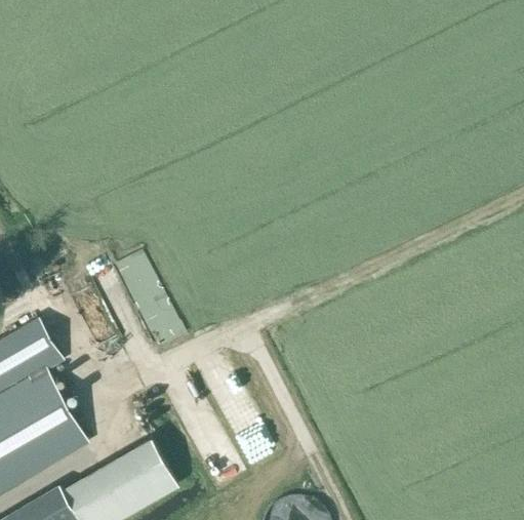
[(186,336),(149,249),(120,262),(156,349),(186,336)]
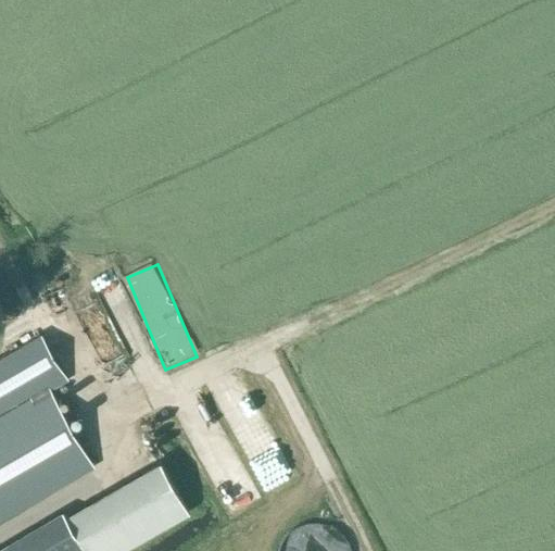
[(0,423),(50,393),(67,385),(41,339),(0,363),(0,423)]
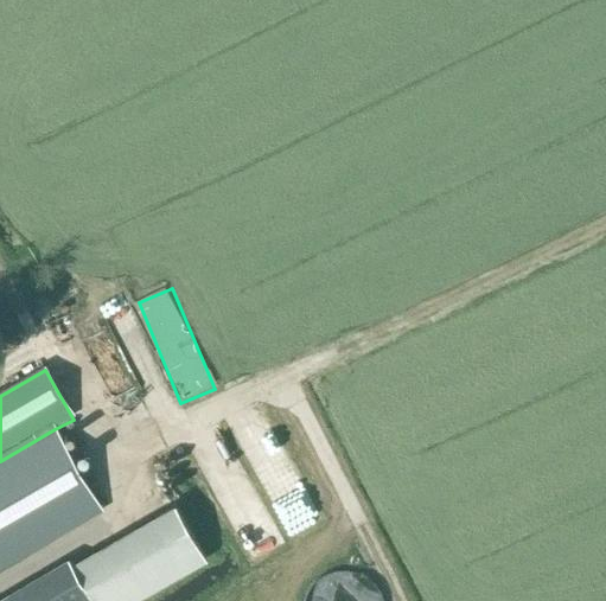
[(55,429),(0,461),(0,571),(83,524),(102,512),(55,429)]
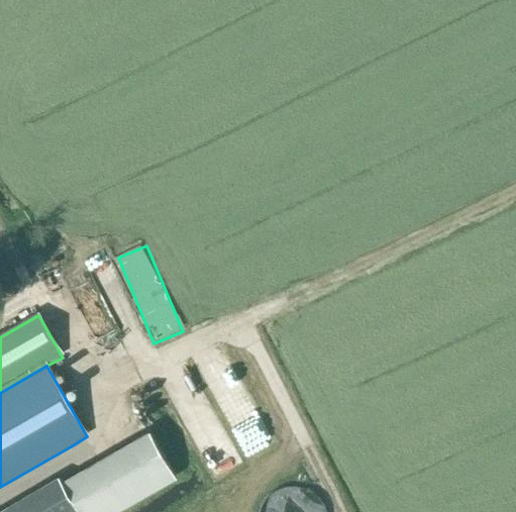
[(60,483),(62,485),(76,511),(122,511),(177,481),(148,432),(60,483)]
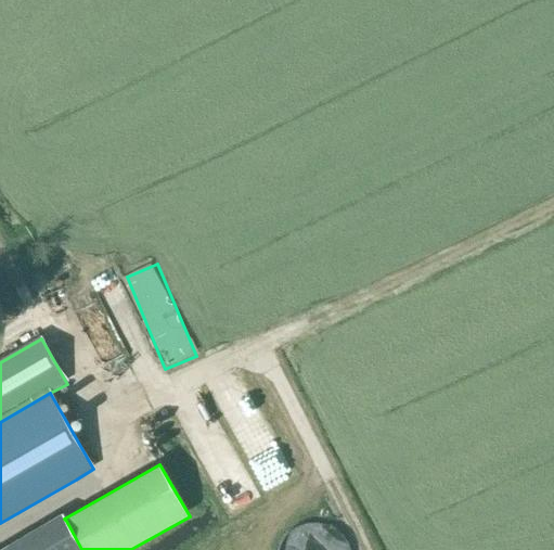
[(81,549),(66,521),(15,549),(81,549)]
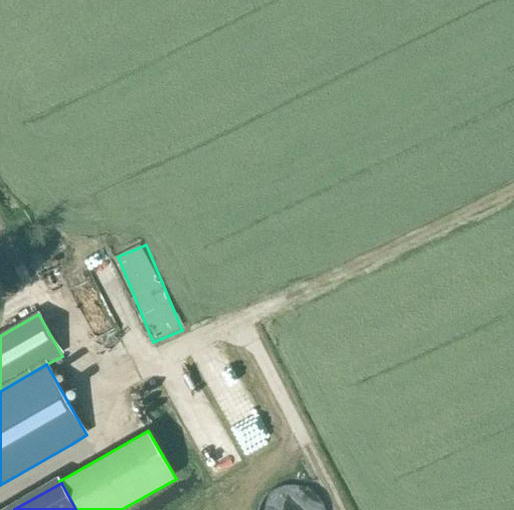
[(319,509),(320,504),(294,496),(290,509),(319,509)]
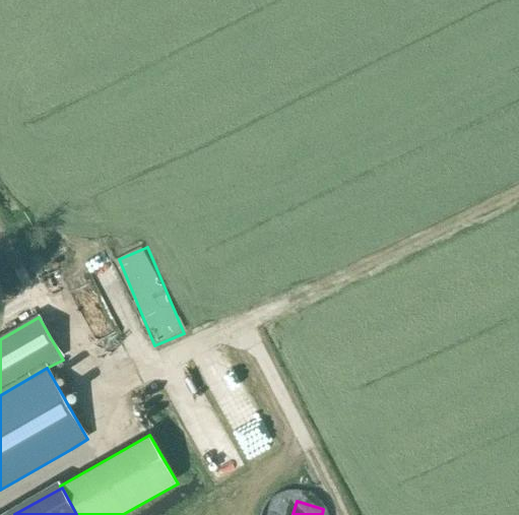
All buildings are outlined.
